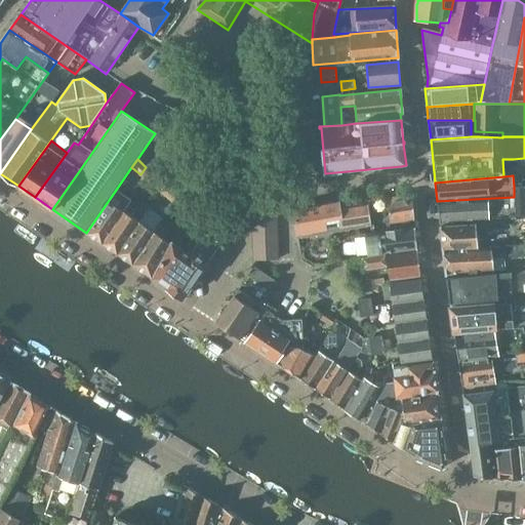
[(152,185),(160,192),(165,184),(157,176),(152,185)]
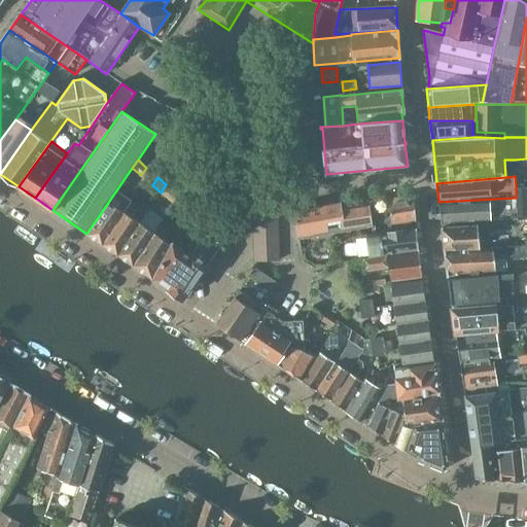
[(175,191),(166,184),(161,192),(169,200),(175,191)]
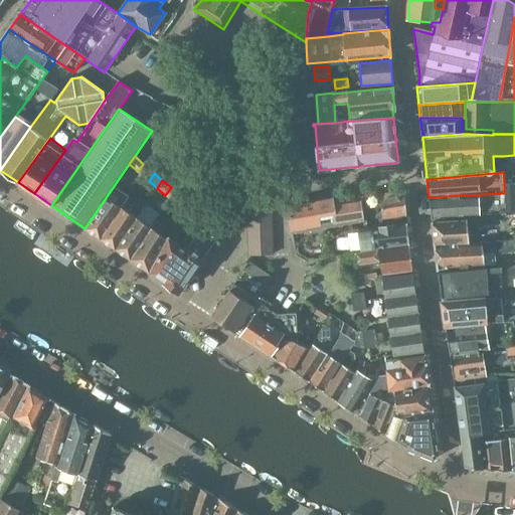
[(122,207),(121,206),(128,196),(114,186),(84,228),(100,238),(122,207)]
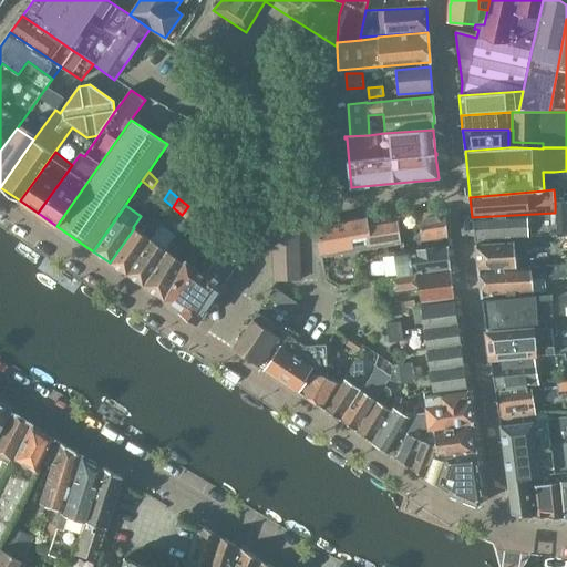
[(558,237),(566,236),(566,206),(557,207),(557,215),(558,237)]
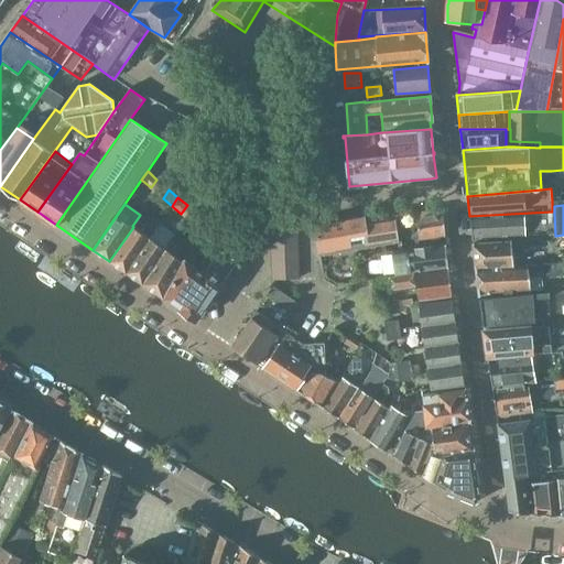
[(204,210),(203,217),(199,229),(199,232),(207,235),(214,209),(204,210)]
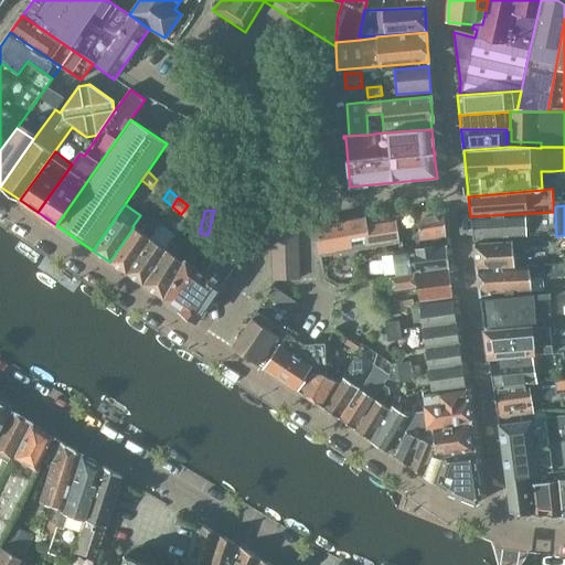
[(313,223),(319,255),(368,247),(400,242),(411,242),(445,236),(441,211),(394,217),(364,222),(364,214),(313,223)]
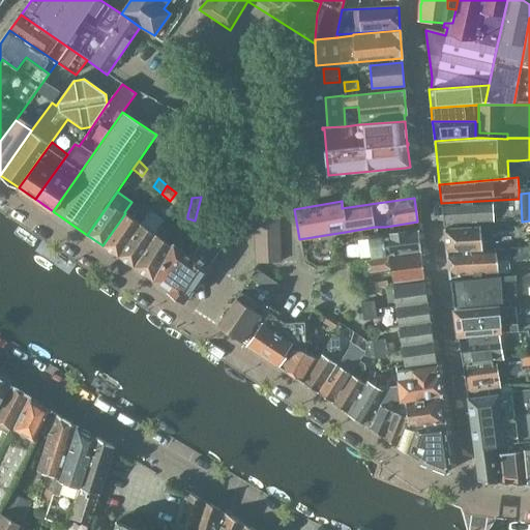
[(178,207),(187,215),(190,204),(184,199),(178,207)]
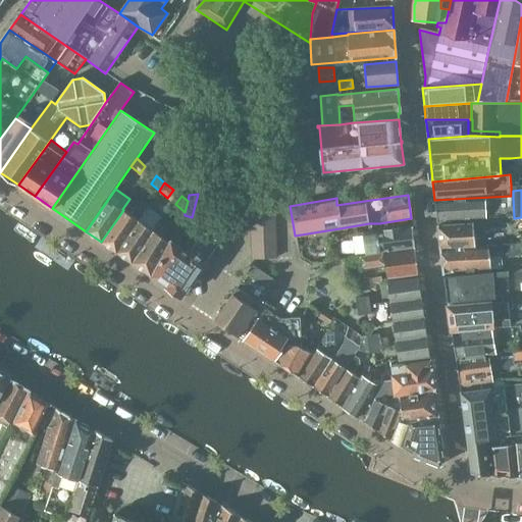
[(473,220),(512,217),(511,196),(434,200),(437,221),(473,220)]
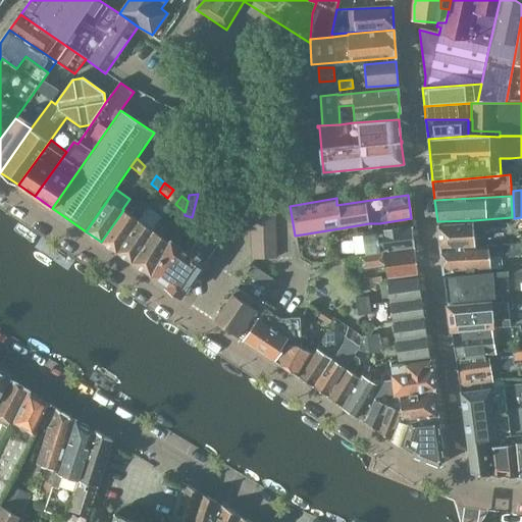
[(162,219),(147,208),(139,220),(116,253),(132,263),(153,230),(154,230),(162,219)]
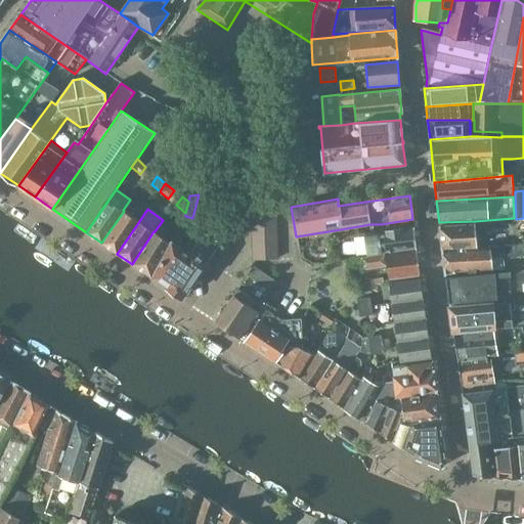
[(252,211),(252,223),(276,222),(276,210),(252,211)]
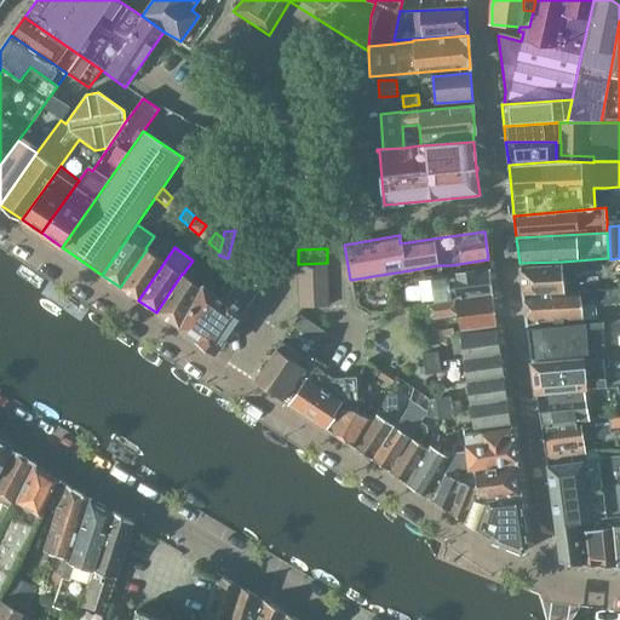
[(120,287),(138,300),(165,262),(147,250),(120,287)]
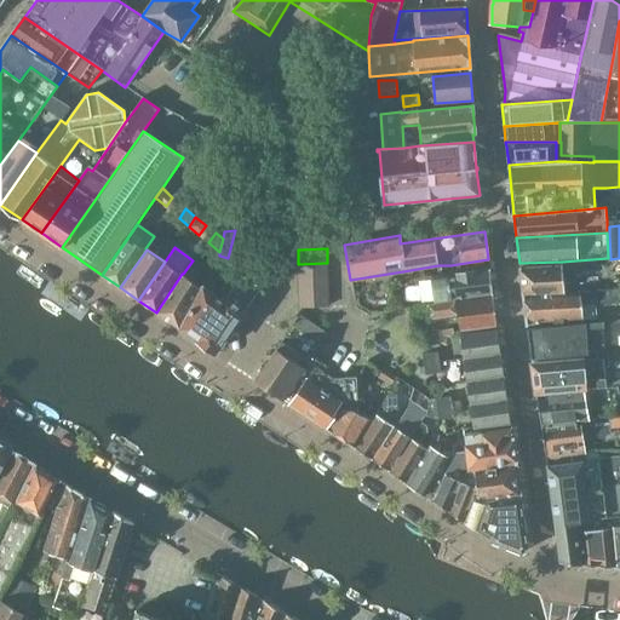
[(561,262),(520,263),(523,293),(566,291),(562,262),(561,262)]
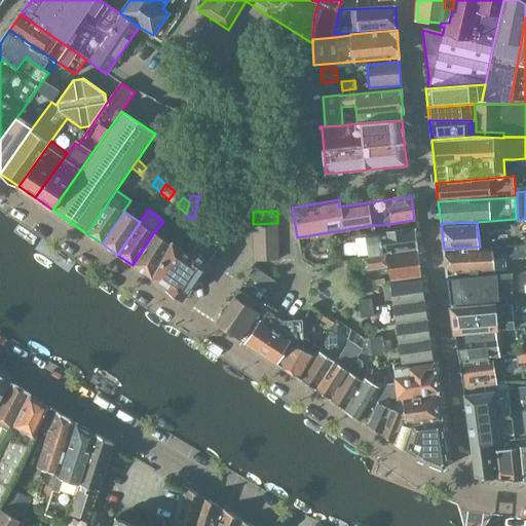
[(183,223),(152,277),(167,288),(166,288),(183,299),(212,258),(221,245),(204,233),(202,236),(183,223)]
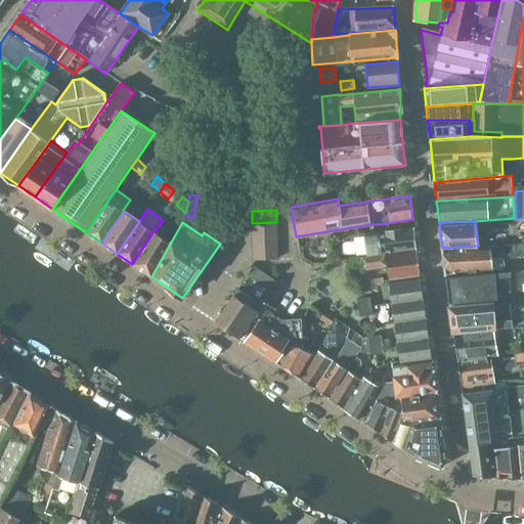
[(277,234),(276,222),(252,223),(253,235),(277,234)]
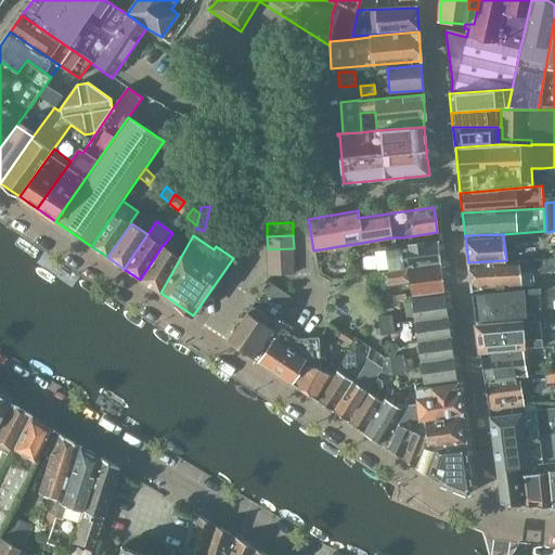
[(441,265),(438,242),(386,248),(389,271),(433,267),(441,265)]
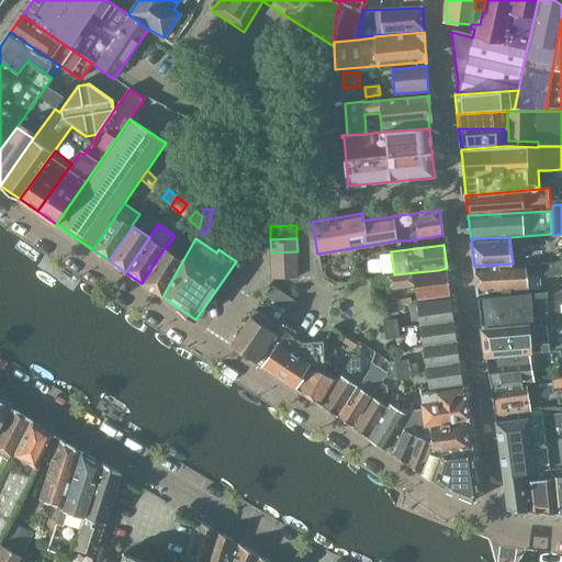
[(163,296),(182,260),(166,248),(165,248),(142,283),(163,296)]
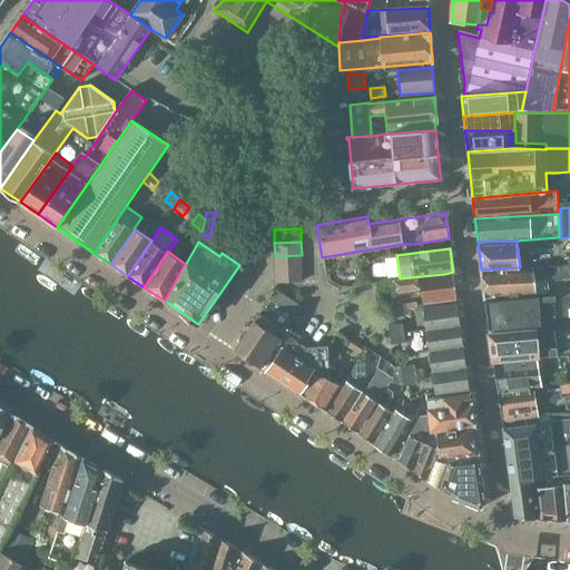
[(302,268),(302,255),(275,256),(275,269),(302,268)]
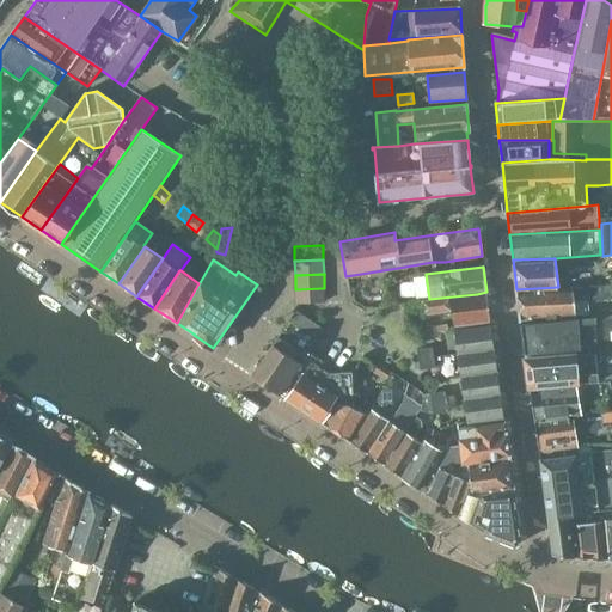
[(558,287),(516,289),(520,320),(575,316),(574,301),(611,298),(611,291),(611,285),(558,287)]
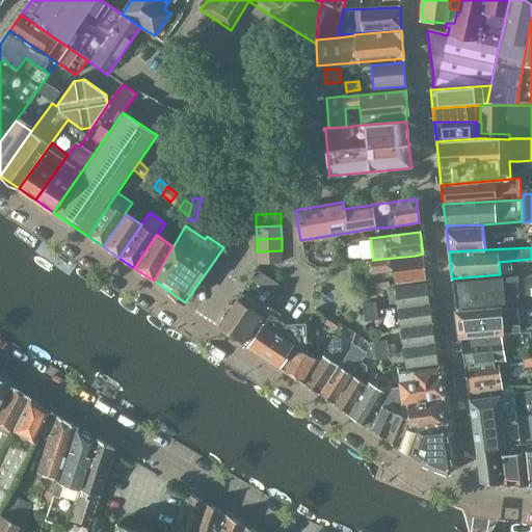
[(282,250),(257,251),(257,264),(282,263),(282,250)]
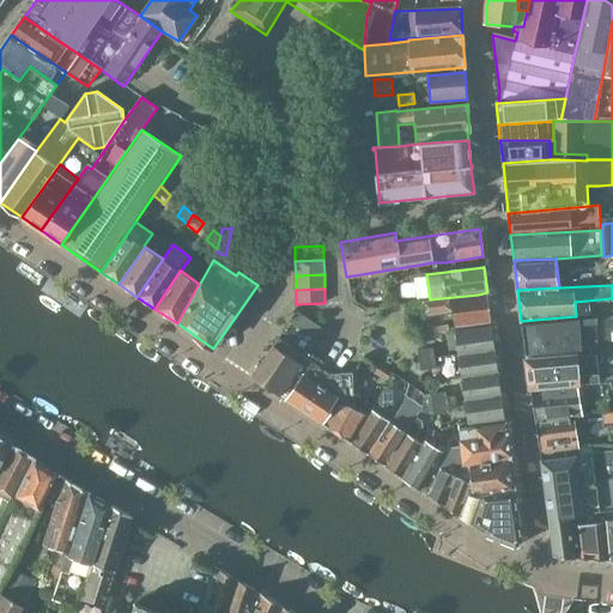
[(478,295),(422,301),(423,315),(453,311),(455,327),(491,322),(487,293),(478,295)]
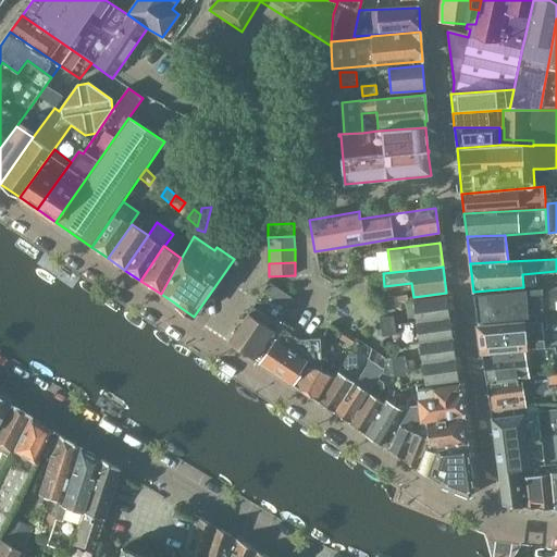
[(270,283),(264,291),(289,308),(295,300),(270,283)]
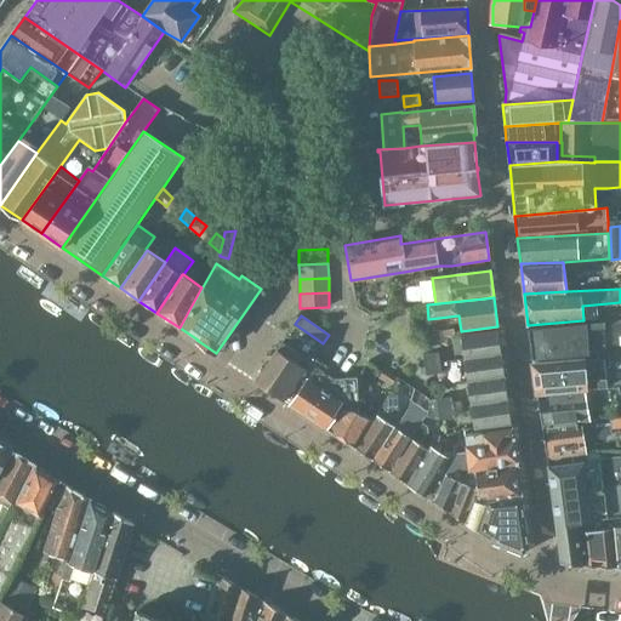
[(604,357),(603,359),(608,387),(608,388),(614,388),(620,387),(620,320),(610,322),(604,323),(607,353),(604,357)]
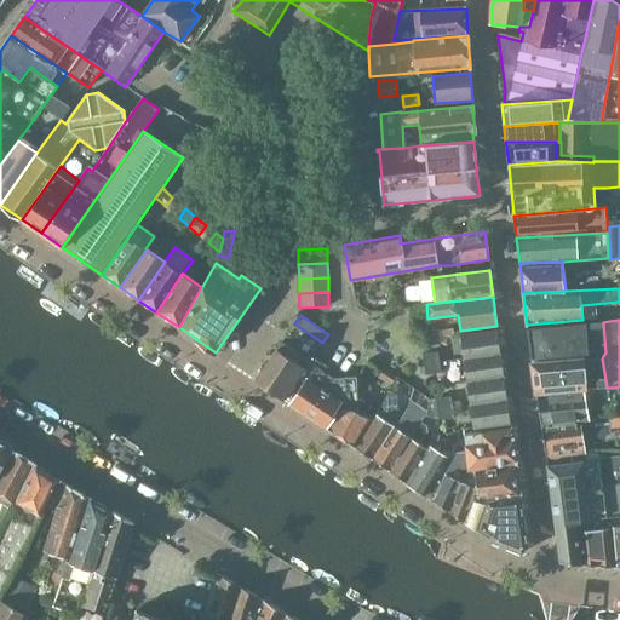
[(606,352),(603,322),(527,328),(532,363),(603,356),(606,352)]
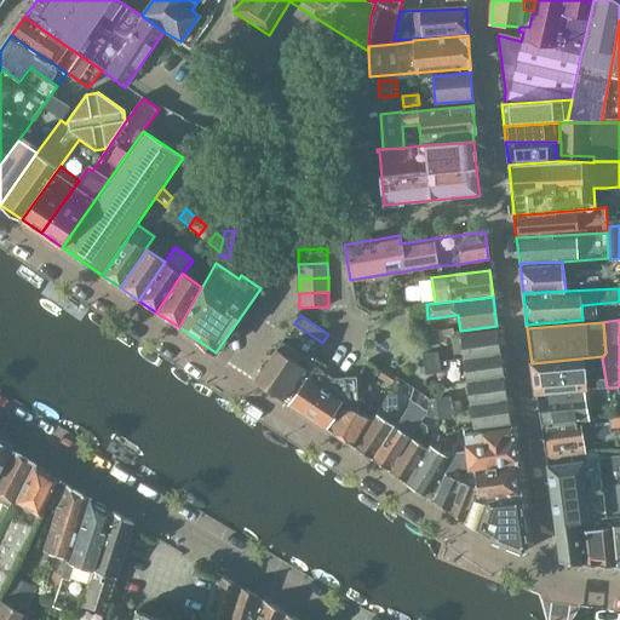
[(460,336),(463,360),(500,354),(497,331),(460,336)]
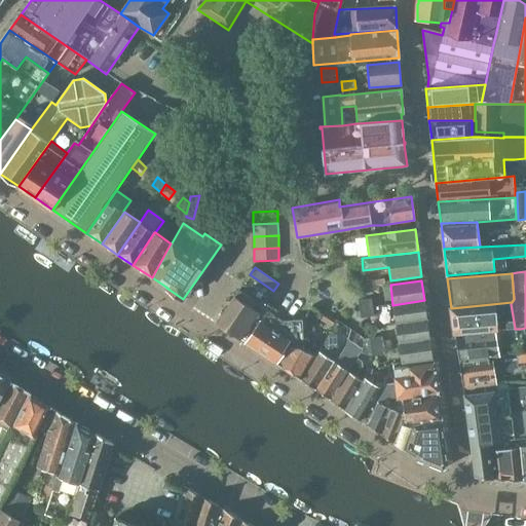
[(217,323),(240,339),(262,307),(238,291),(217,323)]
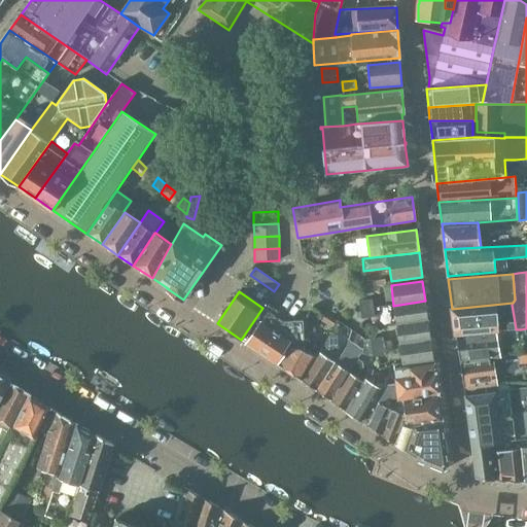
[(373,300),(359,302),(360,310),(374,309),(373,300)]
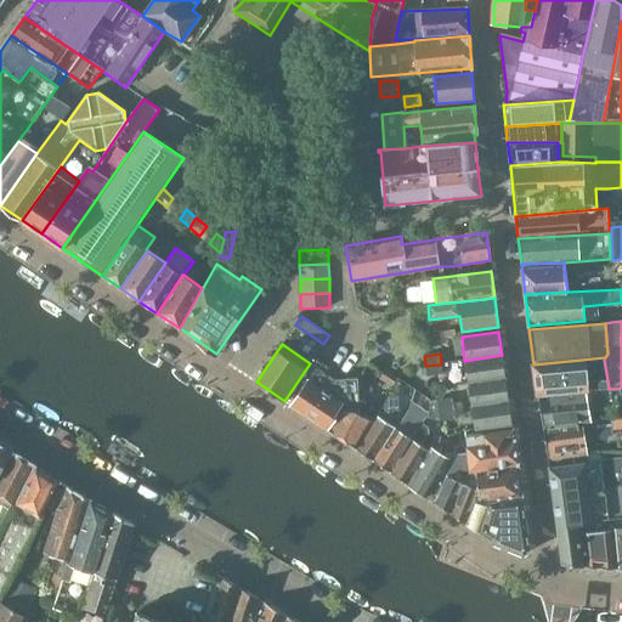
[(464,361),(468,383),(505,378),(502,355),(464,361)]
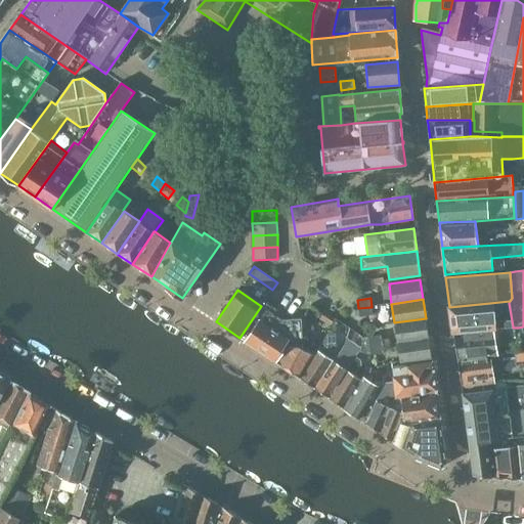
[(509,303),(510,301),(449,307),(452,334),(513,326),(509,303)]
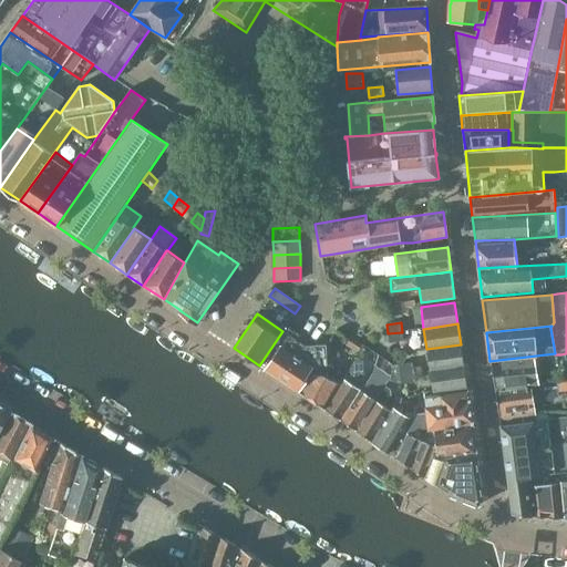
[(282,331),(259,366),(299,392),(313,373),(328,374),(326,346),(306,347),(282,331)]
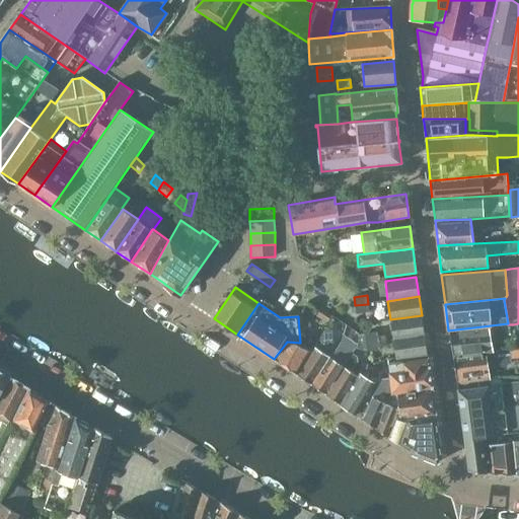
[(368,304),(355,305),(356,314),(369,312),(368,304)]
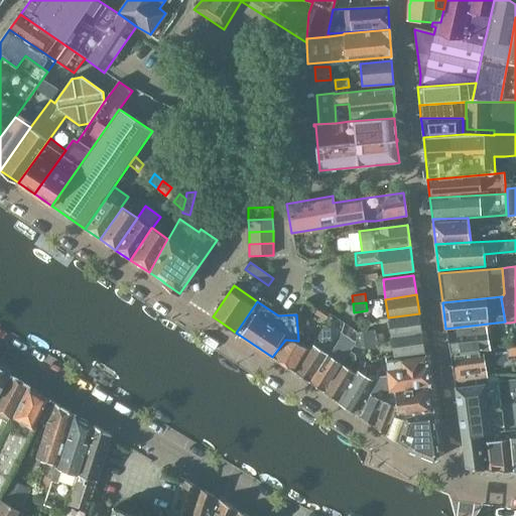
[(388,317),(391,337),(421,333),(419,313),(388,317)]
